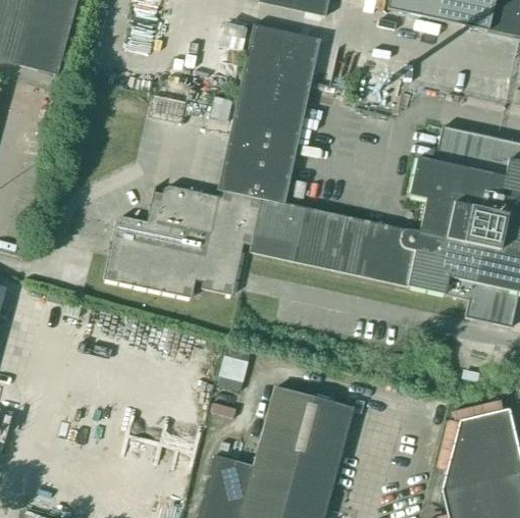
[(0,0),(0,58),(57,74),(78,0),(0,0)]
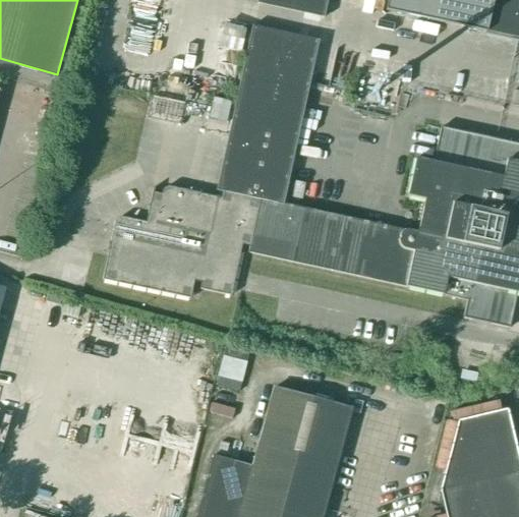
[(258,0),(258,1),(325,15),(327,0),(389,0),(388,8),(486,30),(486,31),(518,38),(518,0),(258,0)]
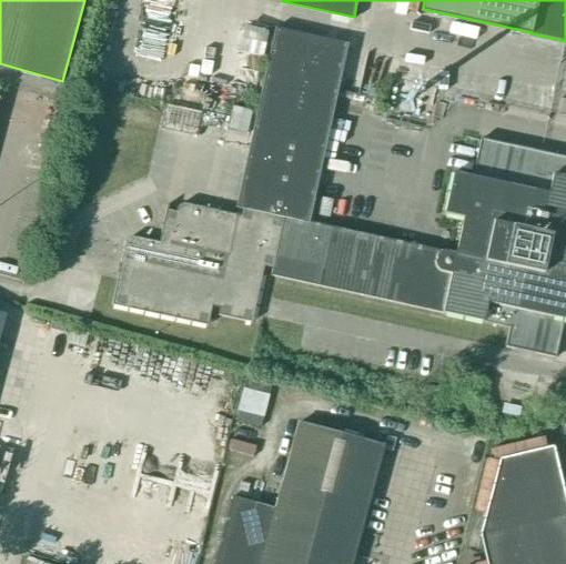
[(246,23),(245,50),(269,51),(271,24),(246,23)]
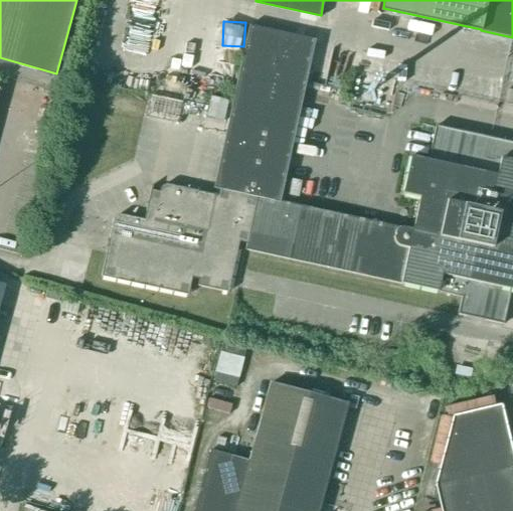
[(115,217),(103,274),(190,293),(193,276),(200,277),(199,284),(230,290),(241,239),(248,240),(246,247),(463,295),(459,312),(505,322),(512,288),(512,140),(437,124),(430,158),(411,154),(403,191),(421,195),(414,228),(281,199),(316,37),(251,23),(215,186),(220,187),(218,193),(169,182),(165,183),(162,185),(161,187),(160,190),(152,188),(145,217),(124,212),(119,213),(117,214),(115,217)]
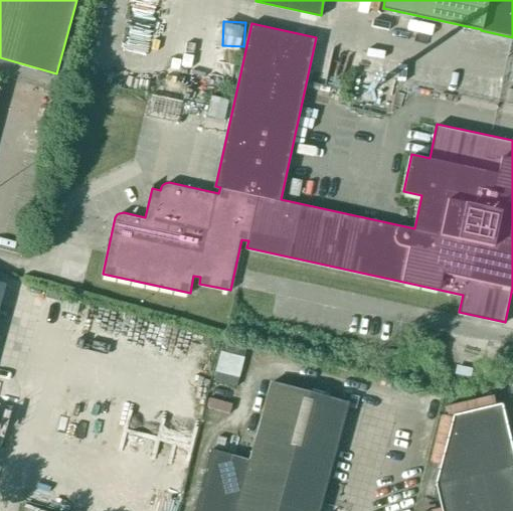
[(77,313),(82,296),(66,292),(61,309),(77,313)]
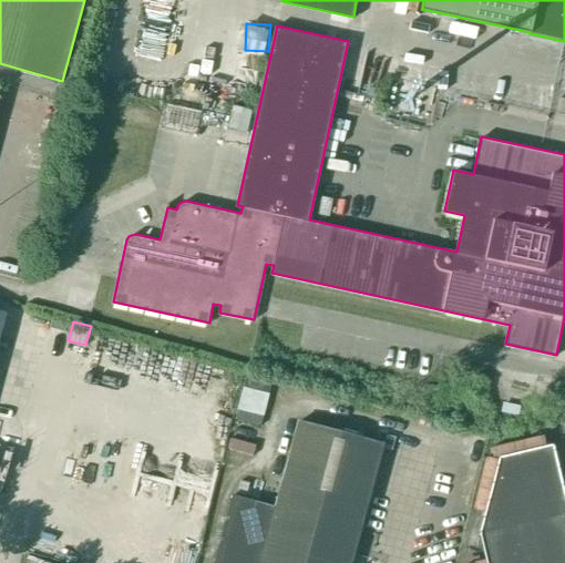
[(351,562),(384,443),(299,420),(276,505),(233,493),(214,562),(351,562)]
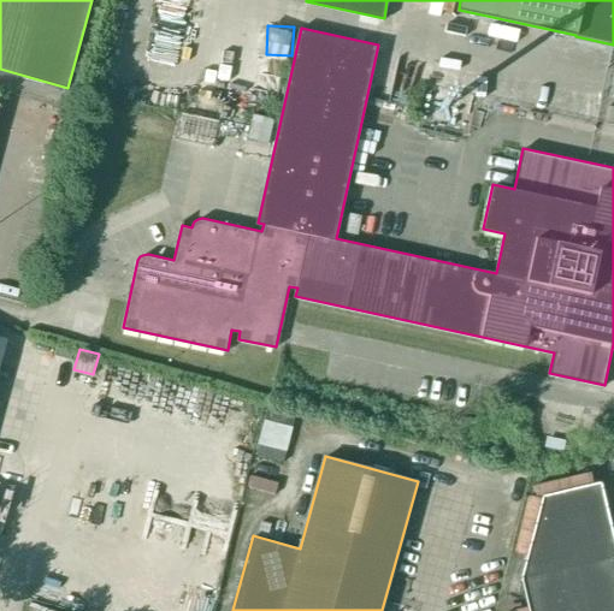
[(613,535),(601,481),(542,496),(520,576),(529,610),(613,610),(613,535)]
